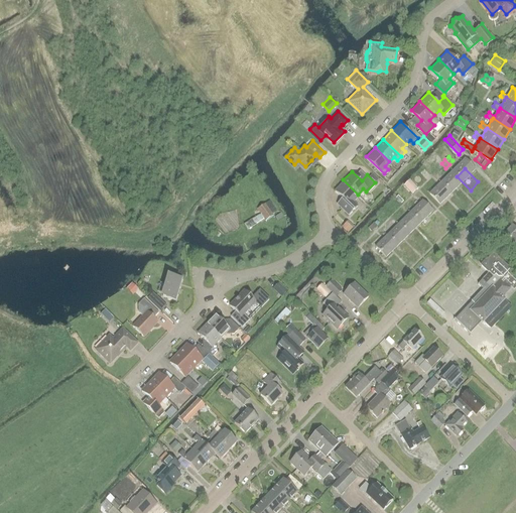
[(436,176),(432,172),(428,175),(432,180),(436,176)]
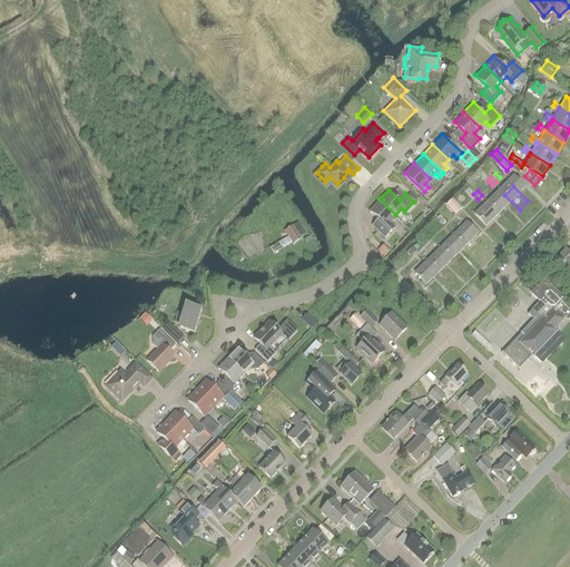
[(478,199),(473,194),(469,198),(474,203),(478,199)]
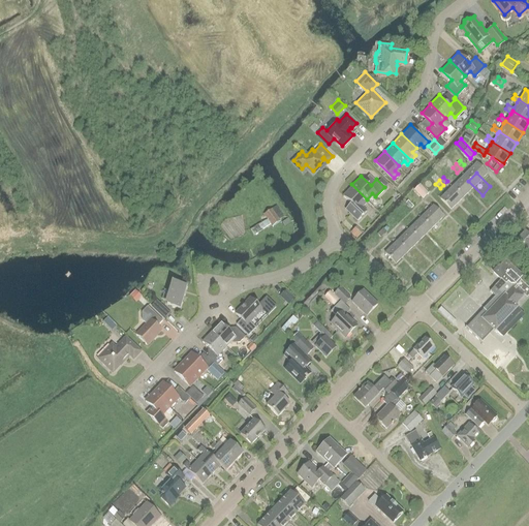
[(422,181),(415,187),(424,196),(430,191),(422,181)]
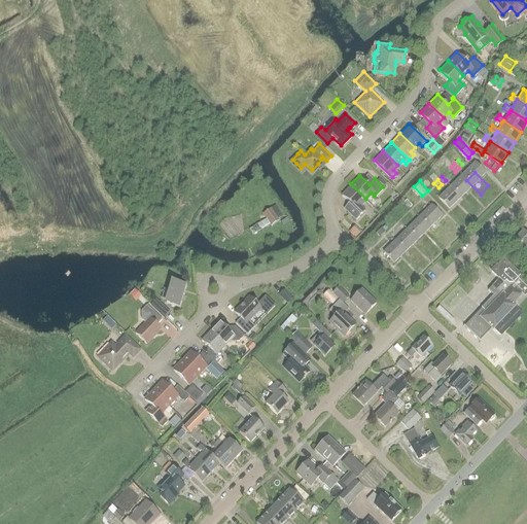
[(466,180),(458,188),(471,203),(481,195),(466,180)]
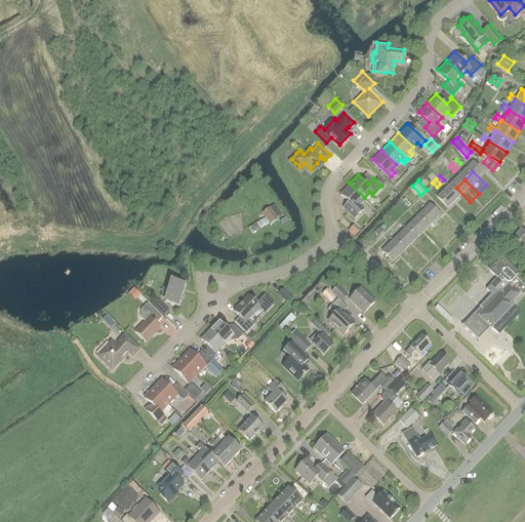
[(359,203),(364,198),(349,183),(340,192),(352,203),(347,208),(355,216),(363,207),(359,203)]
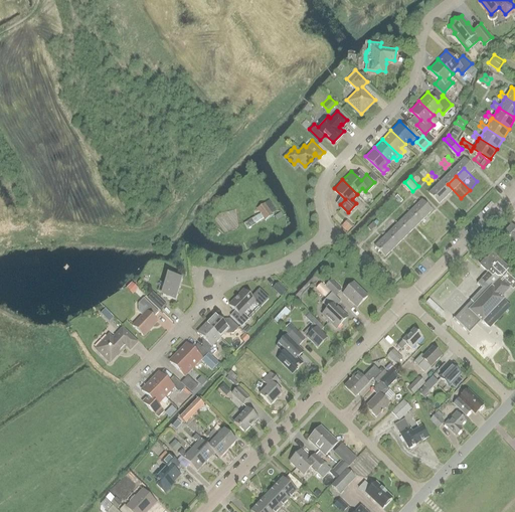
[(448,184),(440,192),(453,206),(461,198),(448,184)]
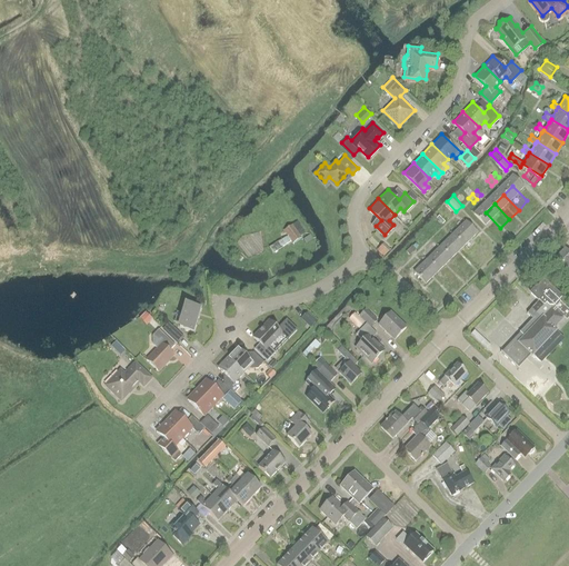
[(486,212),(477,221),(491,237),(500,228),(486,212)]
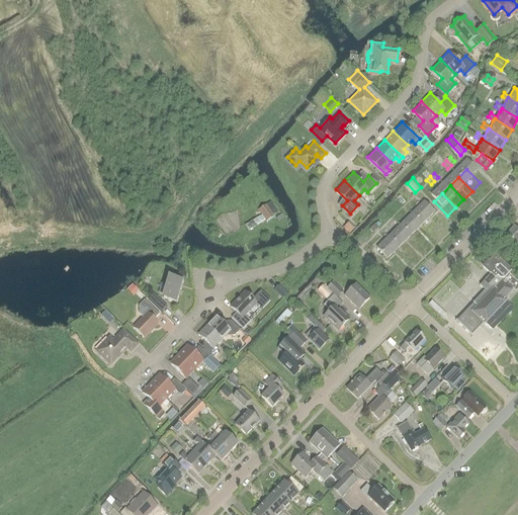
[(262,212),(246,223),(249,227),(264,217),(265,219),(266,219),(267,221),(277,215),(275,211),(278,209),(272,199),(259,207),(262,212)]
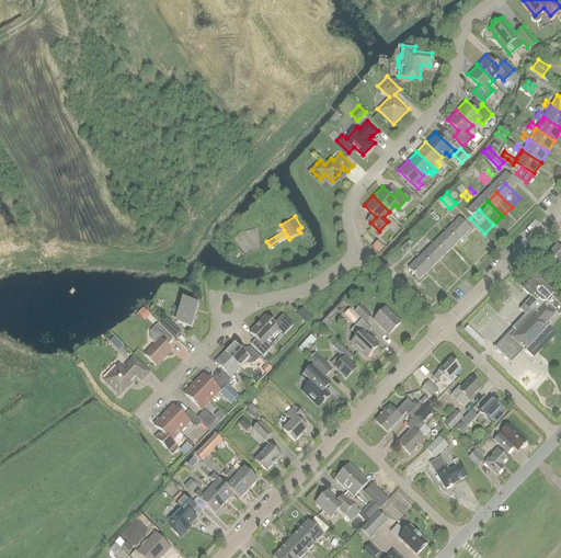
[(443,223),(438,218),(434,221),(439,227),(443,223)]
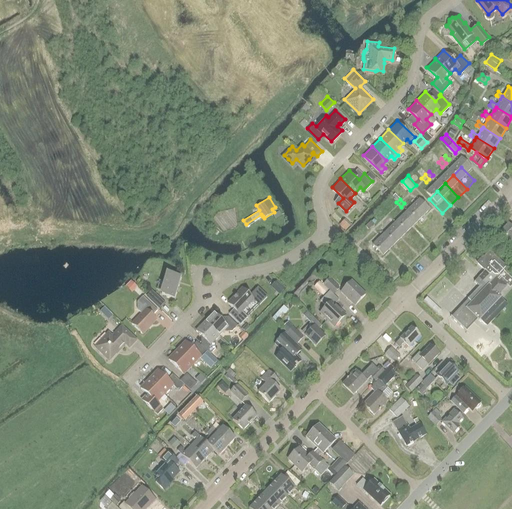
[(393,206),(397,211),(401,207),(396,202),(393,206)]
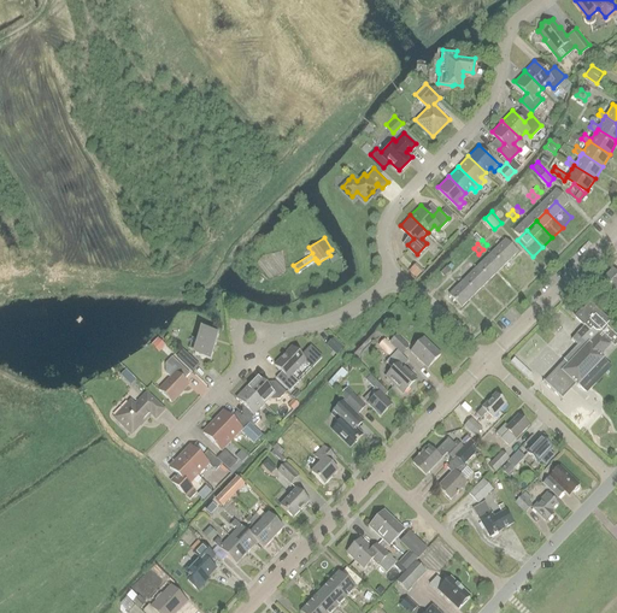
[(285,248),(265,253),(269,273),(289,270),(285,248)]
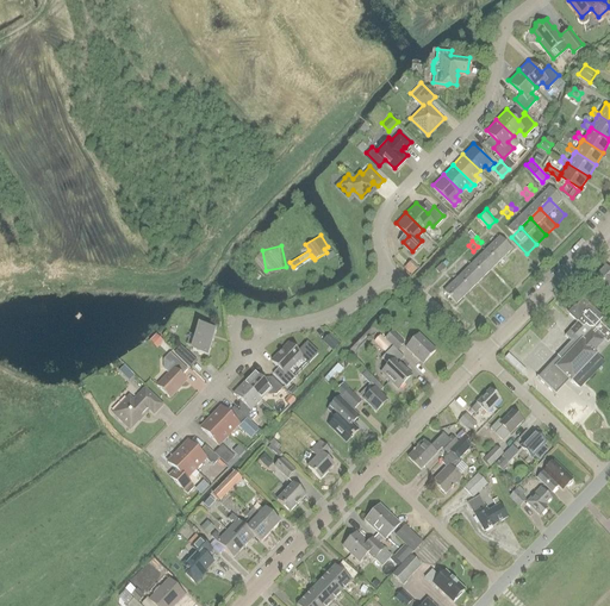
[(500,247),(491,256),(508,273),(517,263),(500,247)]
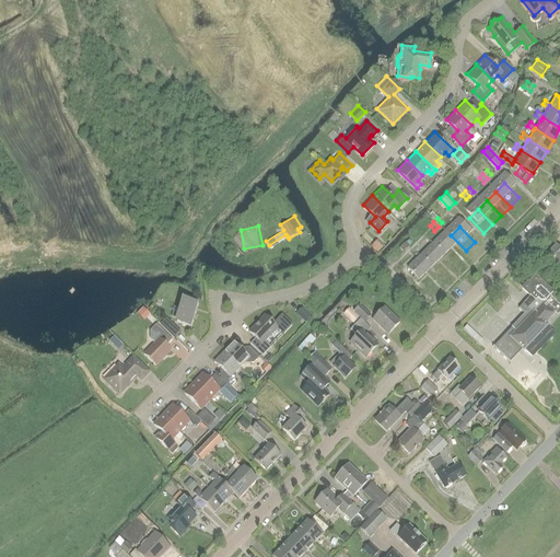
[(420,235),(416,239),(420,244),(424,240),(420,235)]
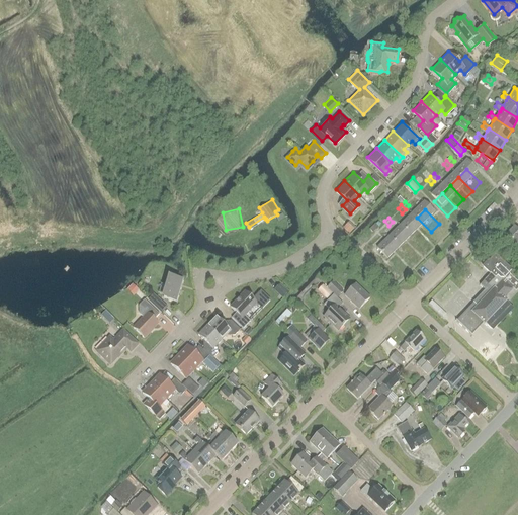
[(417,218),(409,226),(423,240),(431,232),(417,218)]
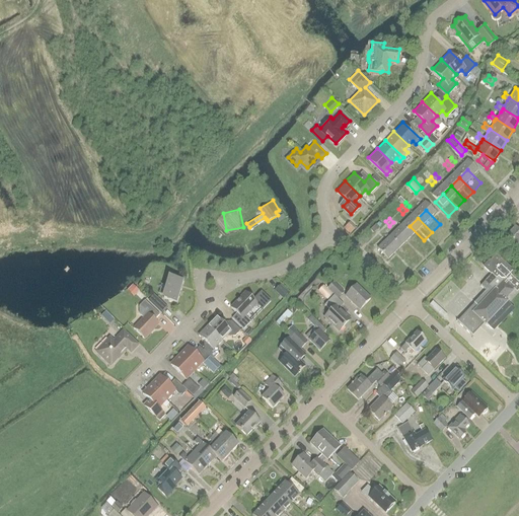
[(350,220),(344,226),(350,232),(356,226),(350,220)]
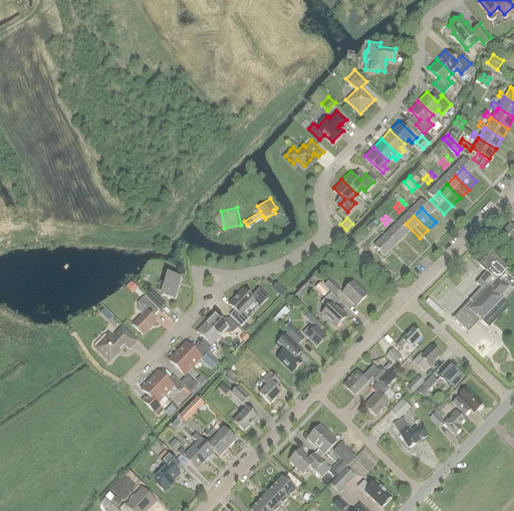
[(386,224),(381,219),(377,223),(382,227),(386,224)]
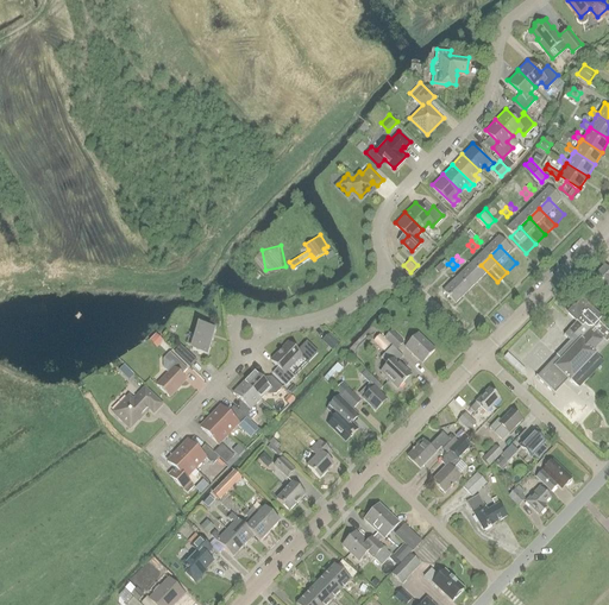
[(608,268),(604,264),(594,275),(608,290),(608,268)]
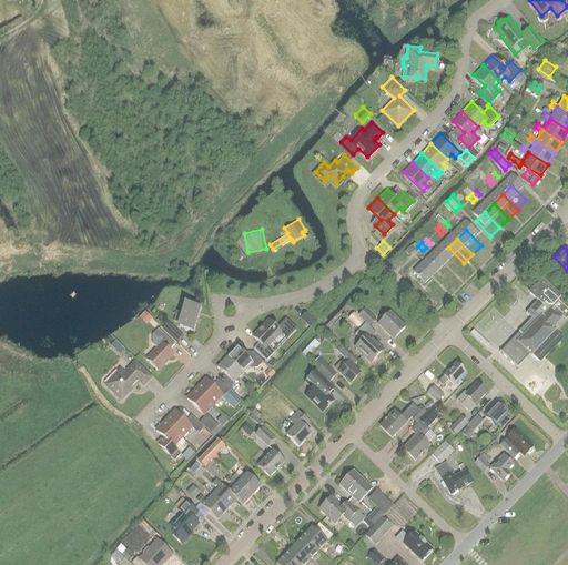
[(448,248),(439,255),(455,272),(464,263),(448,248)]
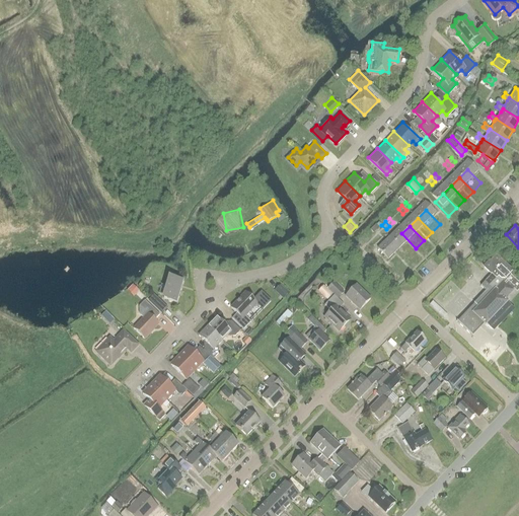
[(401,233),(392,241),(406,256),(416,248),(401,233)]
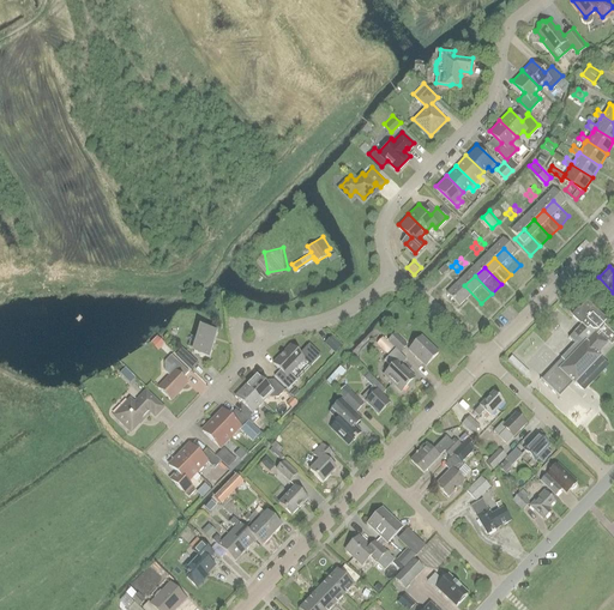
[(545,378),(541,375),(560,394),(561,393),(558,391),(572,376),(575,380),(576,379),(579,382),(583,386),(607,360),(605,357),(601,354),(601,352),(599,350),(608,339),(607,339),(609,338),(613,340),(613,338),(613,325),(606,318),(608,316),(588,297),(573,312),(583,320),(570,333),(576,339),(561,355),(564,357),(545,378)]
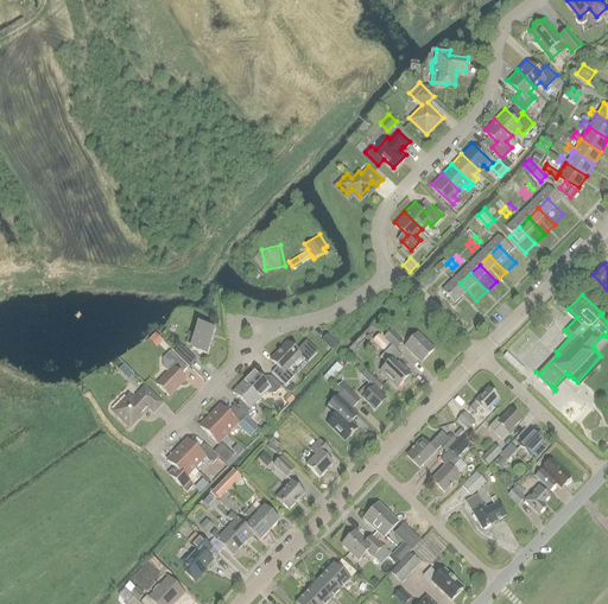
[(214,326),(198,323),(191,347),(207,351),(214,326)]
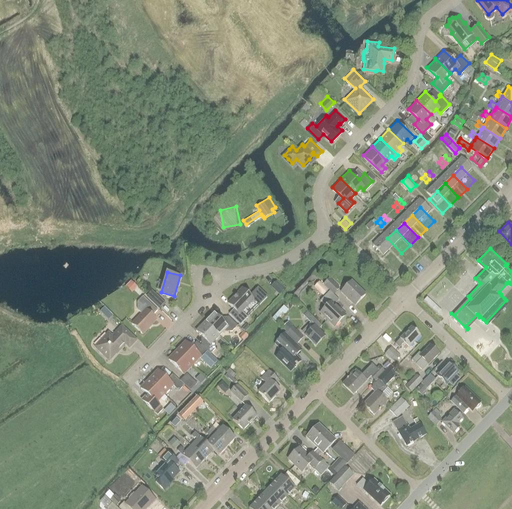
[(330,277),(324,283),(329,288),(330,289),(333,292),(339,286),(330,277)]
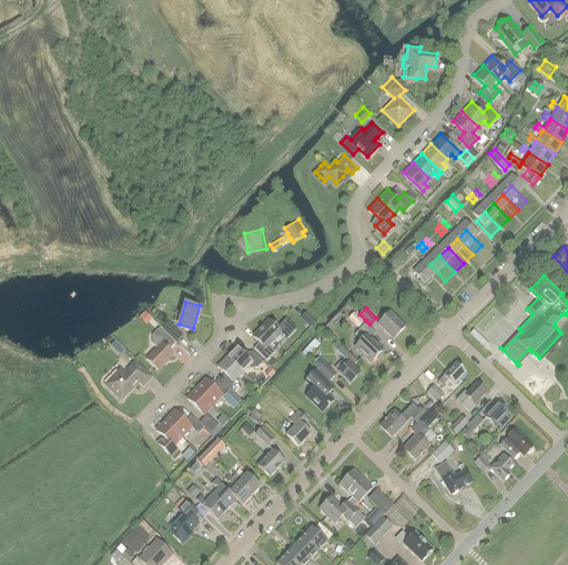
[(153,316),(145,309),(139,315),(146,323),(153,316)]
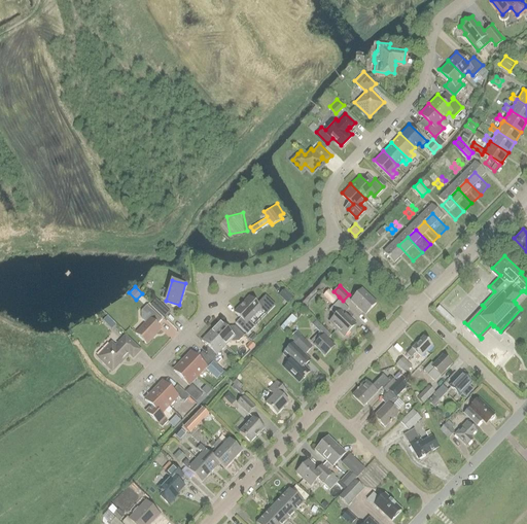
[(287,302),(293,295),(284,286),(278,293),(287,302)]
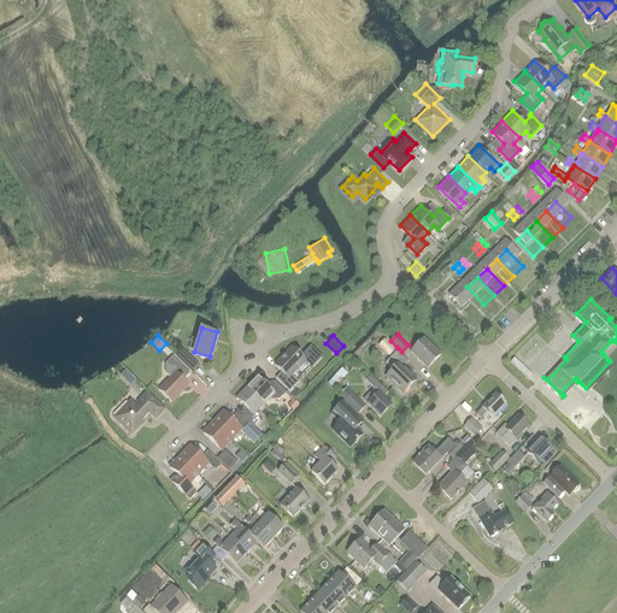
[(395,347),(385,336),(378,343),(389,354),(395,347)]
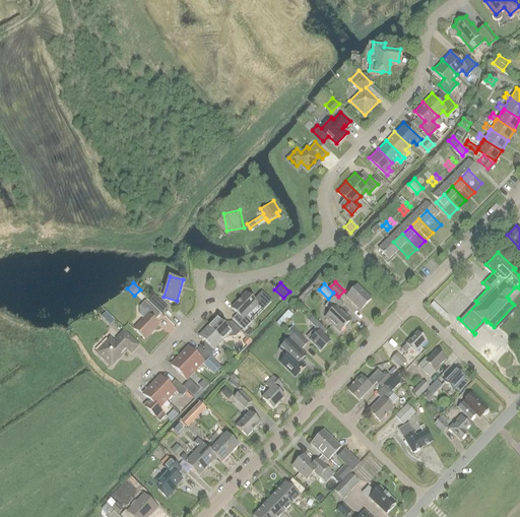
[(371,297),(356,283),(345,296),(361,308),(371,297)]
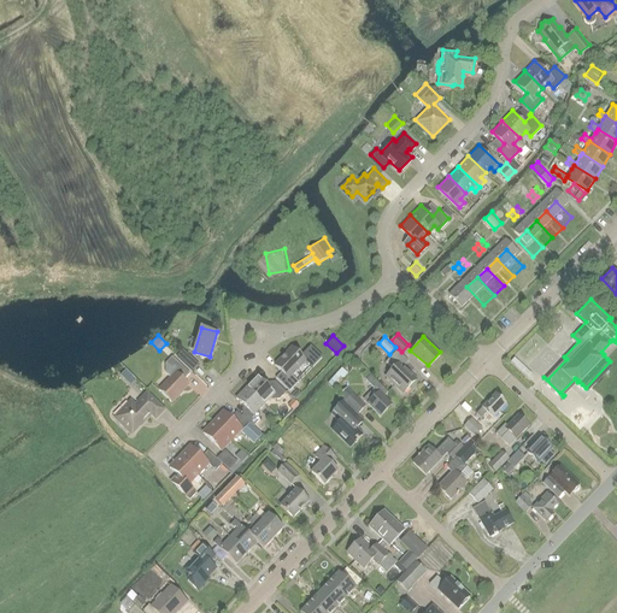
[(276,375),(289,388),(298,379),(291,372),(305,358),(307,361),(318,351),(311,343),(300,353),(292,345),(275,363),(282,369),(276,375)]
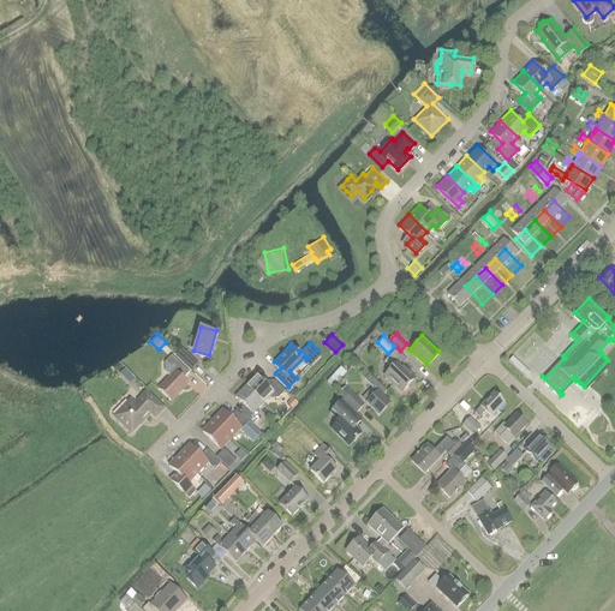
[(183,346),(177,352),(192,367),(198,361),(183,346)]
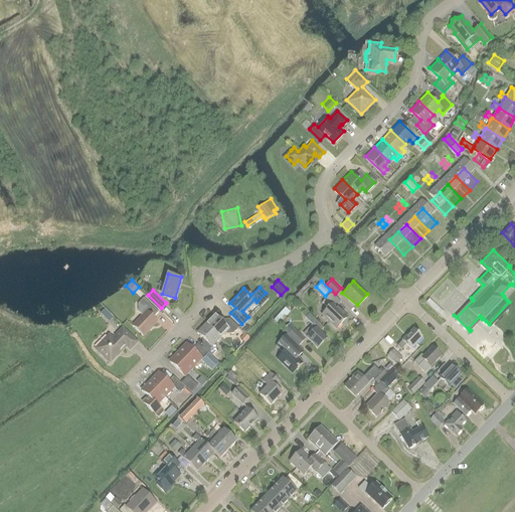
[(299,290),(295,295),(299,299),(304,294),(299,290)]
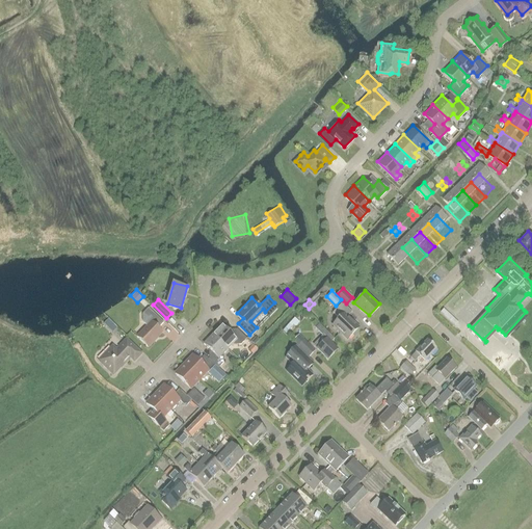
[(343,300),(333,311),(339,317),(333,323),(347,337),(358,325),(347,314),(352,310),(346,303),(343,300)]
